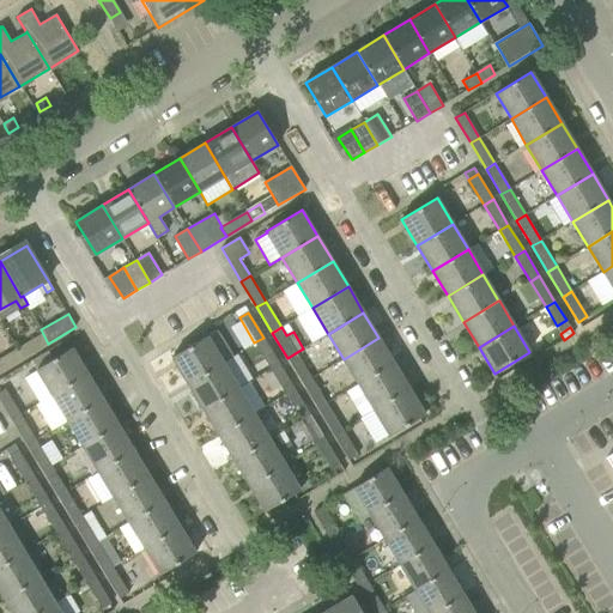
[(234,356),(217,331),(171,358),(187,383),(223,362),(234,356)]
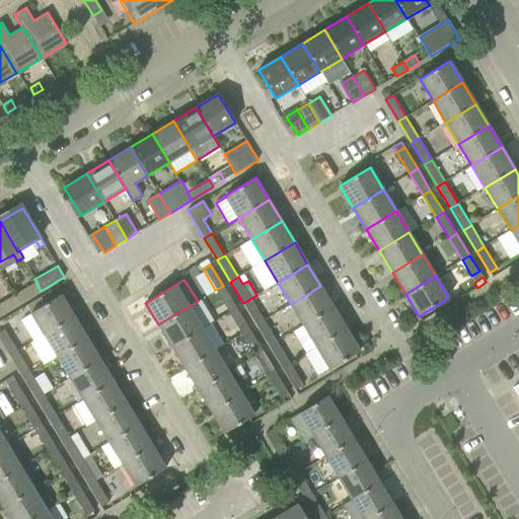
[(14,296),(19,304),(41,291),(36,283),(14,296)]
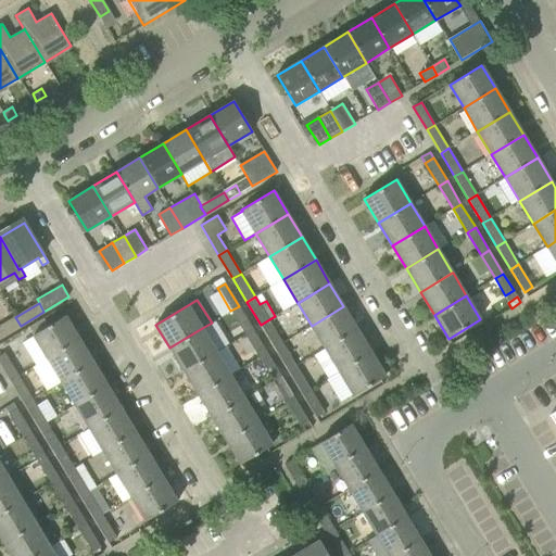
[(253,329),(239,306),(230,311),(244,335),(253,329)]
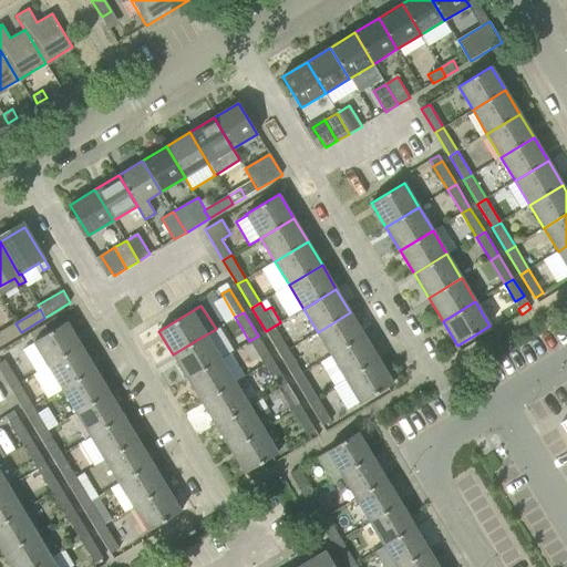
[(318,332),(332,356),(364,336),(350,312),(318,332)]
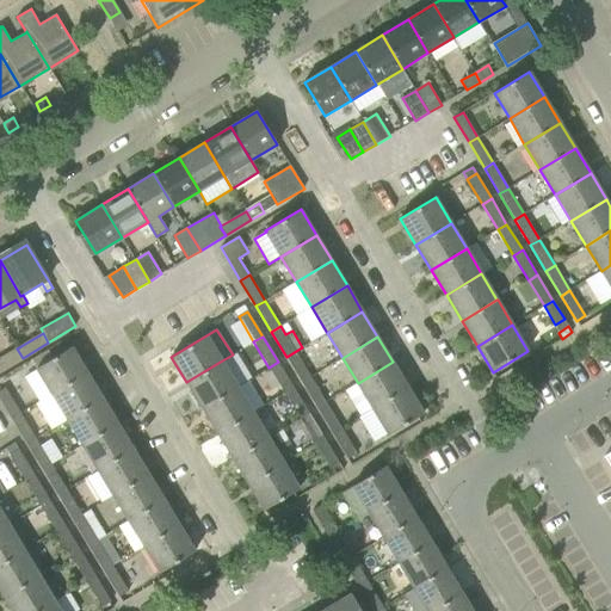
[(87,372),(72,347),(36,369),(51,395),(87,372)]
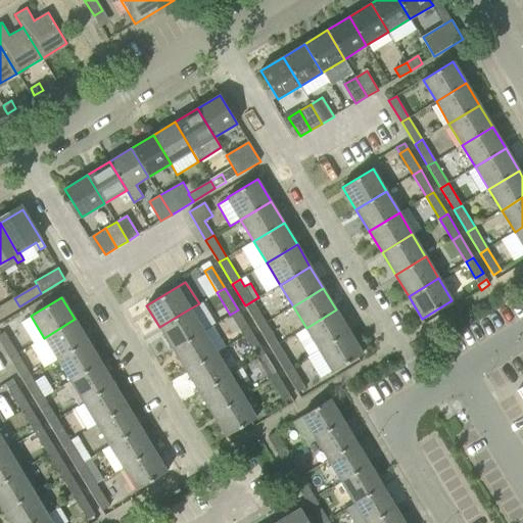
[(0,306),(0,317),(19,306),(14,298),(0,306)]
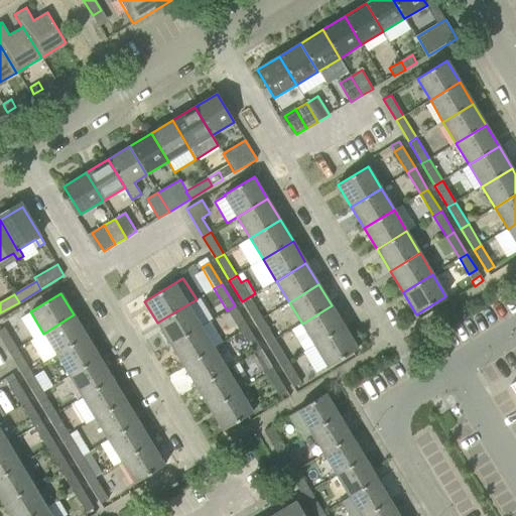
[(263,318),(250,296),(242,301),(255,324),(263,318)]
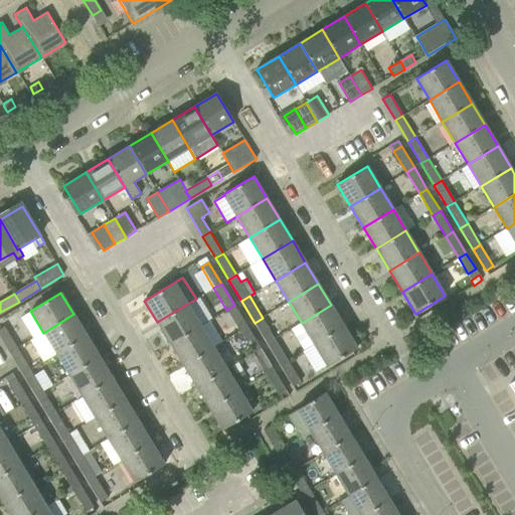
[(170,343),(200,325),(187,304),(157,322),(170,343)]
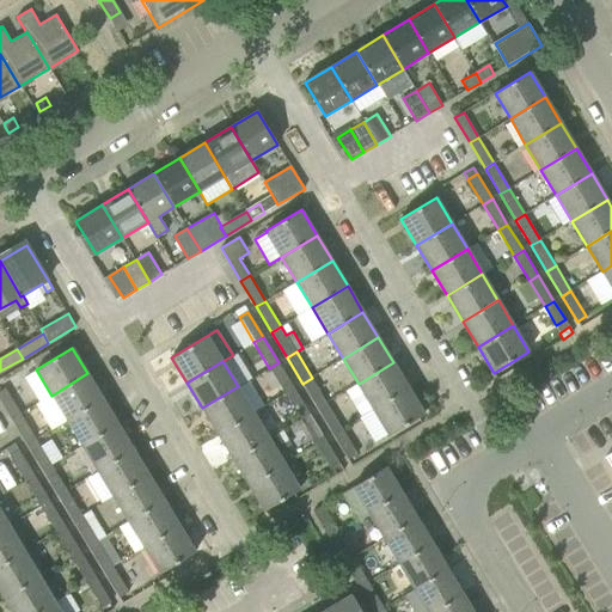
[(294,389),(279,362),(269,368),(285,393),(294,389)]
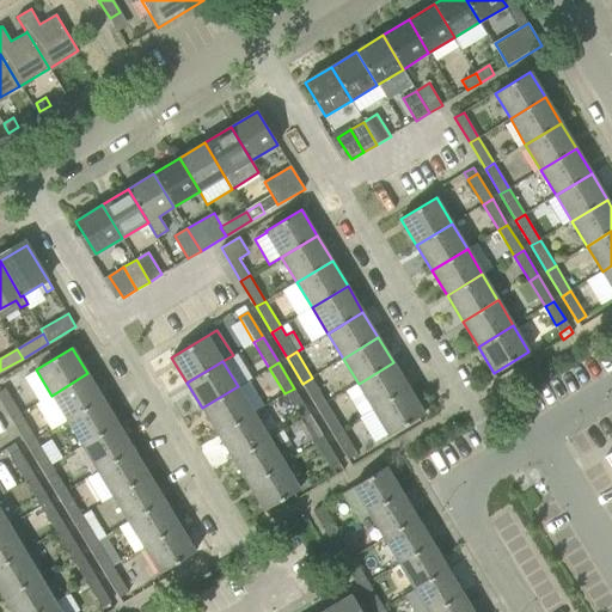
[(359,384),(373,410),(409,389),(393,362),(359,384)]
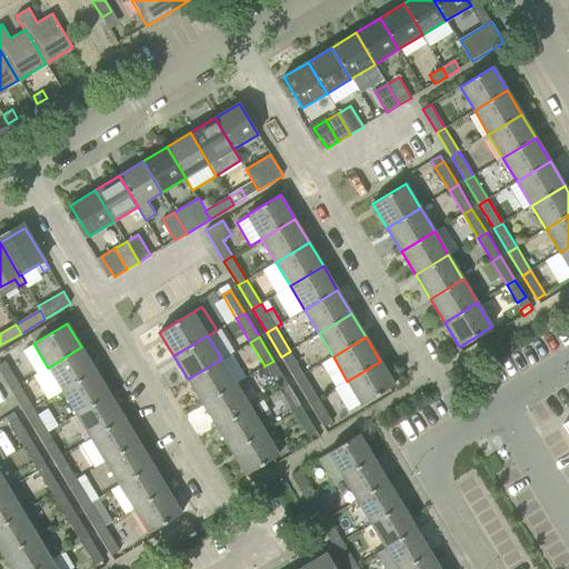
[(52,376),(62,391),(96,370),(81,347),(48,368),(52,376)]
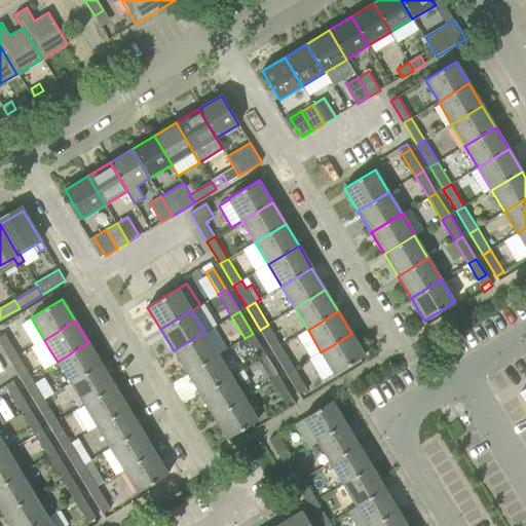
[(5,325),(0,327),(0,343),(10,360),(17,355),(5,335),(10,332),(5,325)]
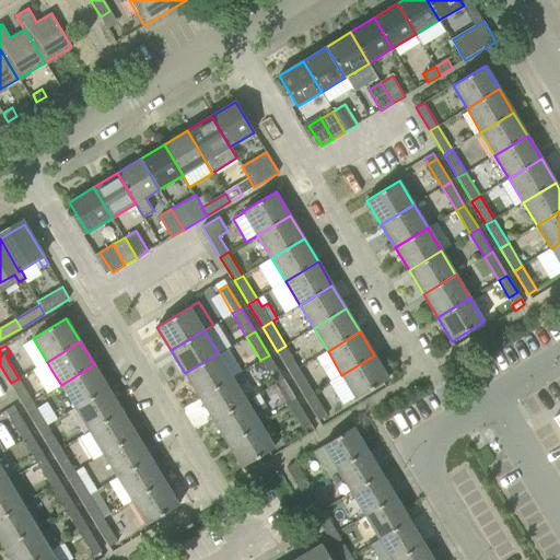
[(299,369),(286,346),(277,351),(291,374),(299,369)]
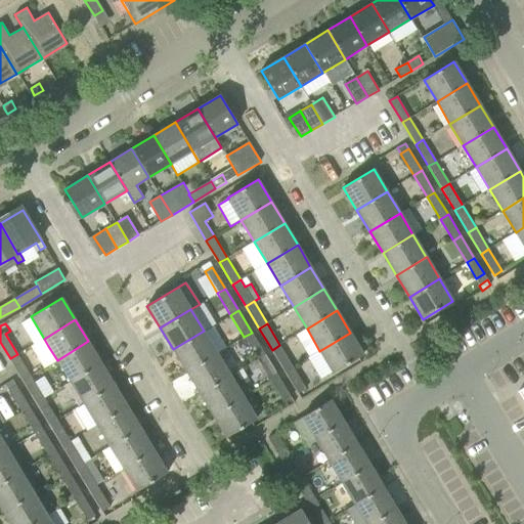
[(173,349),(186,372),(217,353),(205,332),(204,331),(173,349)]
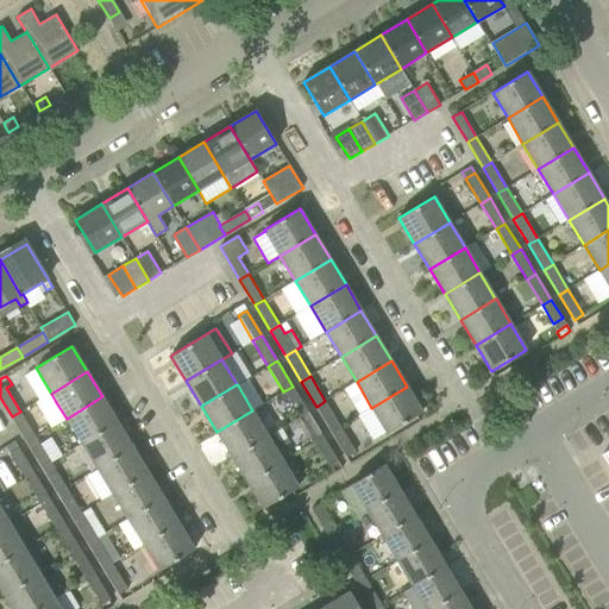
[(308,412),(293,387),(283,391),(299,416),(308,412)]
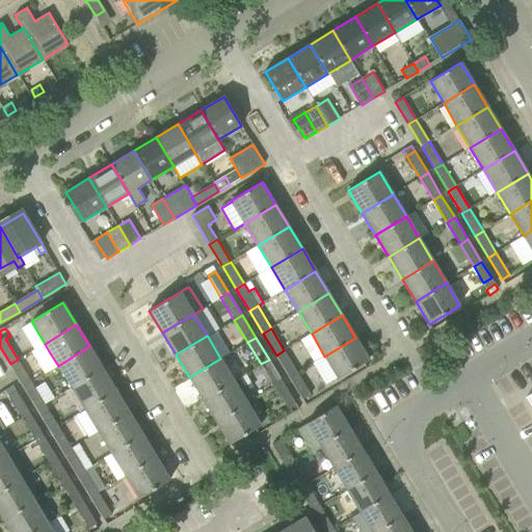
[(324,356),(338,378),(369,360),(355,338),(324,356)]
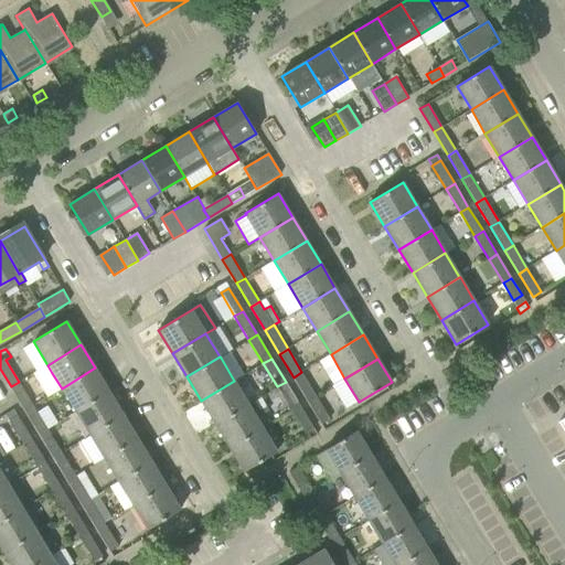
[(95,368),(62,388),(76,412),(109,392),(95,368)]
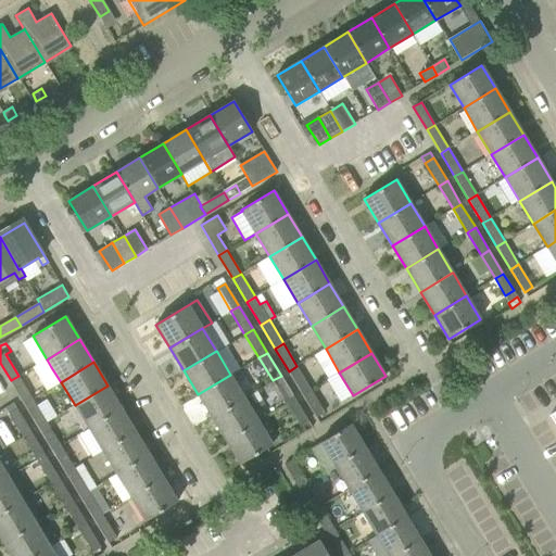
[(311,390),(304,378),(297,366),(289,371),(303,394),(311,390)]
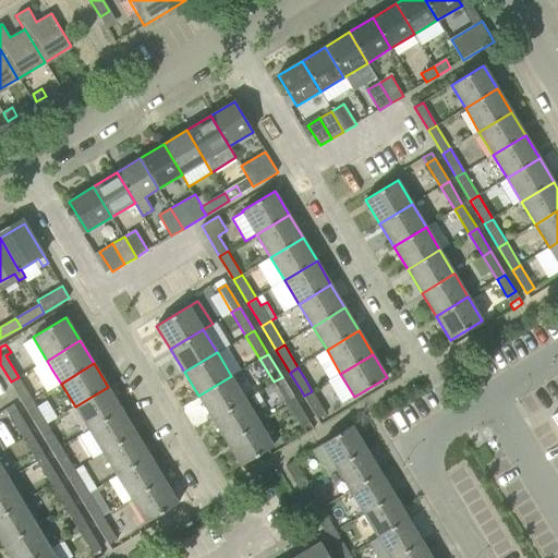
[(231,376),(198,396),(213,419),(245,399),(231,376)]
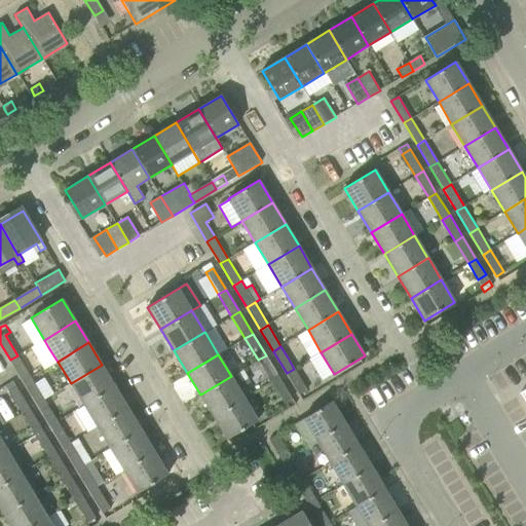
[(24,382),(31,378),(17,355),(10,360),(24,382)]
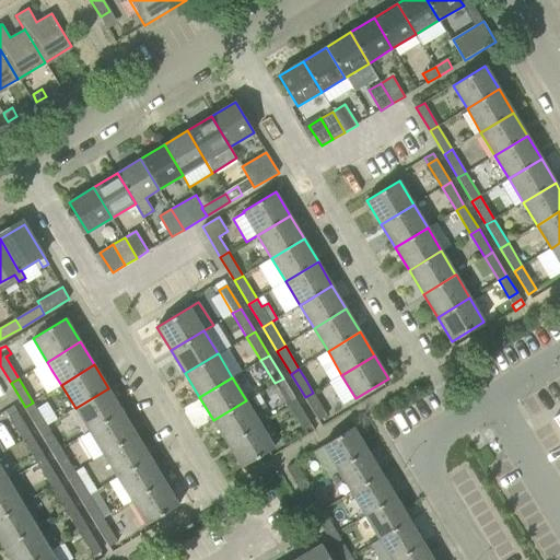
[(298,401),(283,378),(275,383),(289,407),(298,401)]
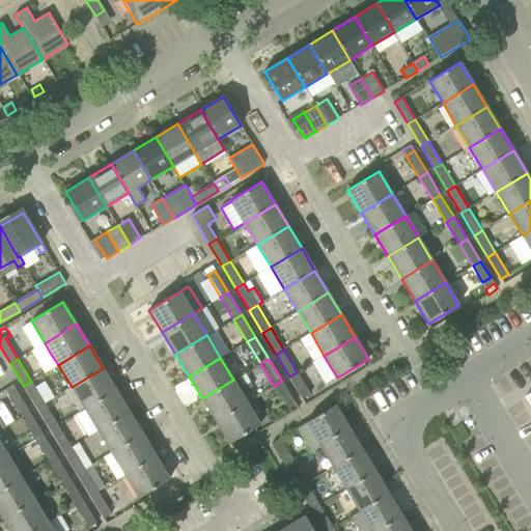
[(72,387),(85,409),(116,390),(103,368),(72,387)]
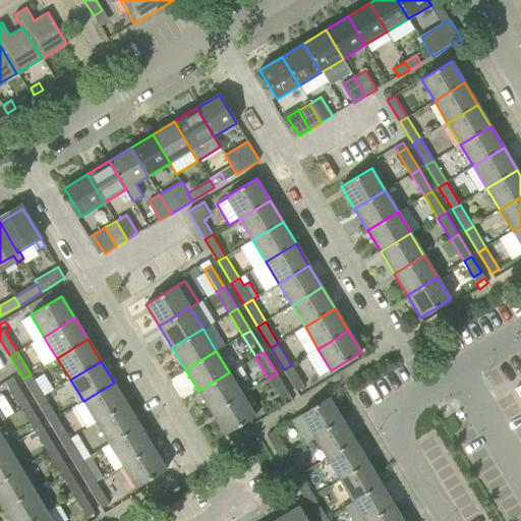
[(304,387),(291,365),(284,369),(296,391),(304,387)]
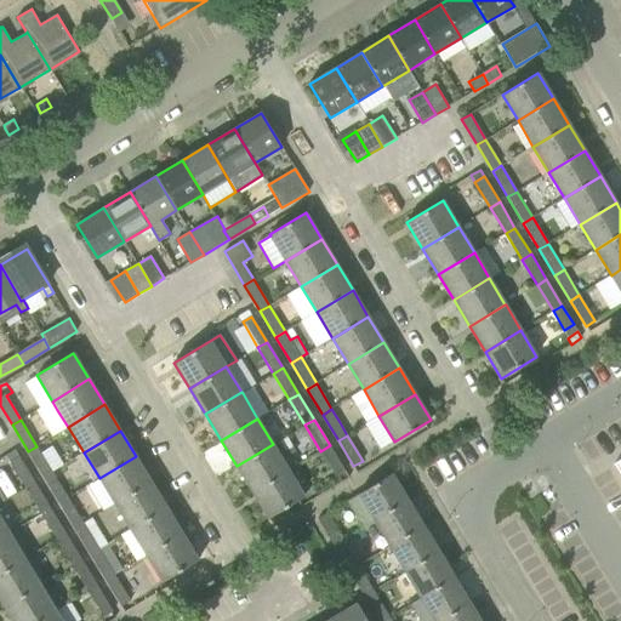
[(252,493),(289,471),(273,444),(237,466),(252,493)]
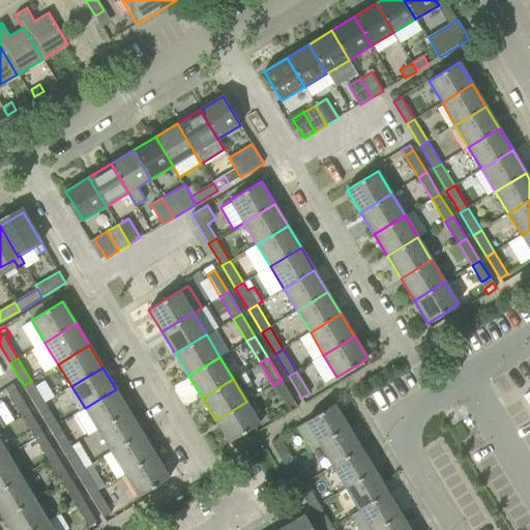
[(287,407),(295,402),(282,380),(273,385),(287,407)]
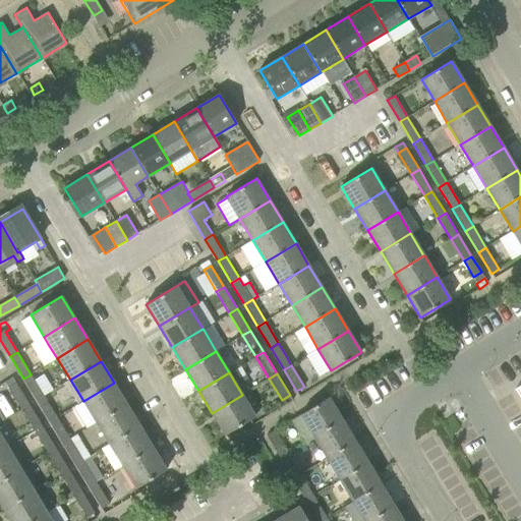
[(44,396),(31,374),(23,379),(37,400),(44,396)]
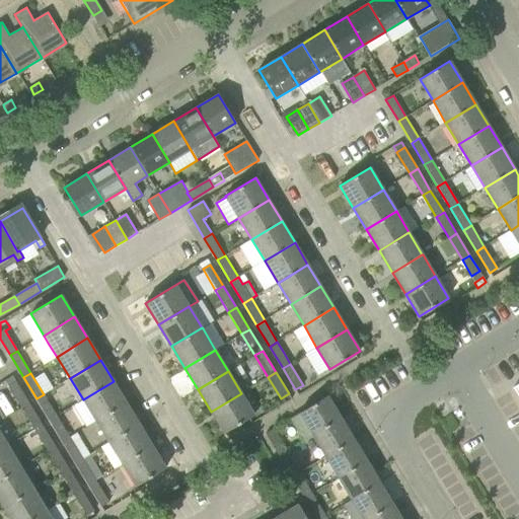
[(5,380),(17,400),(24,396),(12,376),(5,380)]
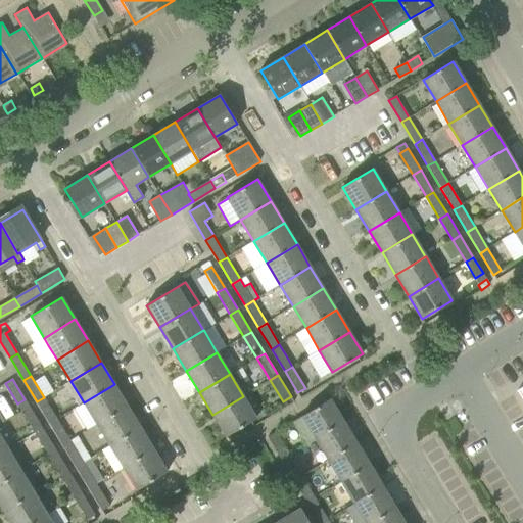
[(97,425),(128,407),(114,384),(84,402),(97,425)]
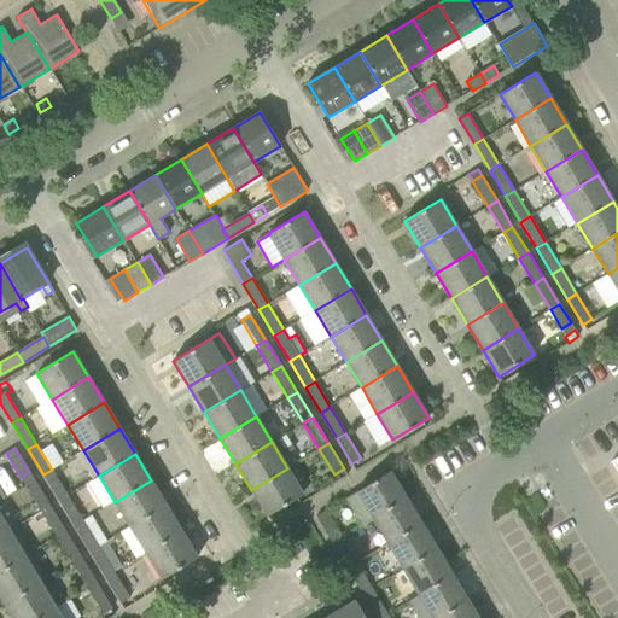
[(267,516),(303,494),(287,468),(251,490),(267,516)]
